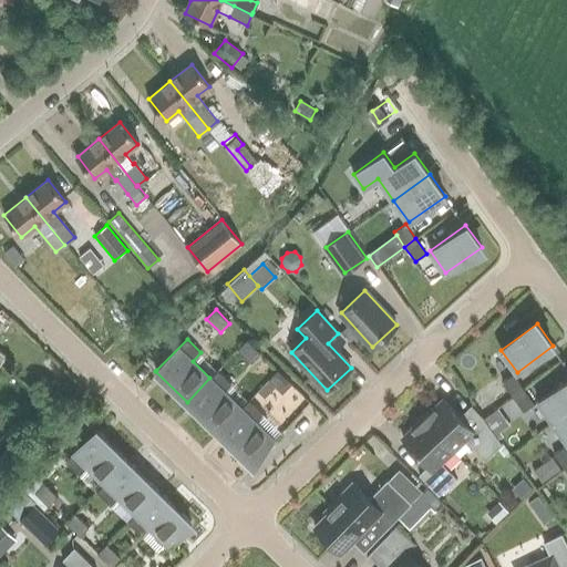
[(260,353),(247,340),(237,349),(251,363),(260,353)]
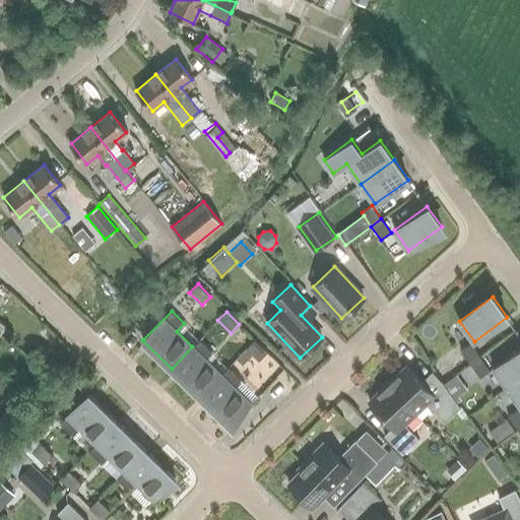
[(200,339),(192,346),(172,369),(200,396),(221,375),(205,359),(212,351),(200,339)]
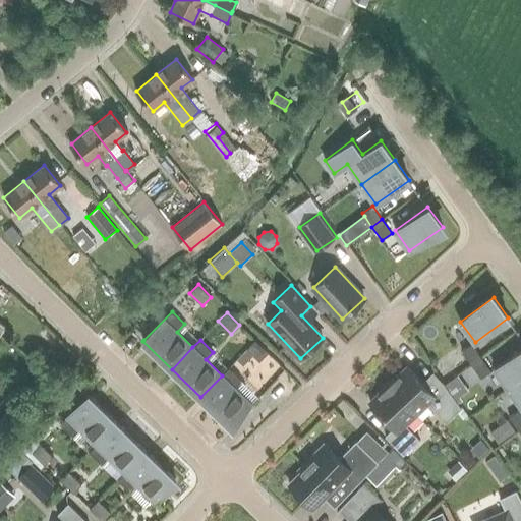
[(255,340),(246,349),(252,354),(259,361),(268,352),(255,340)]
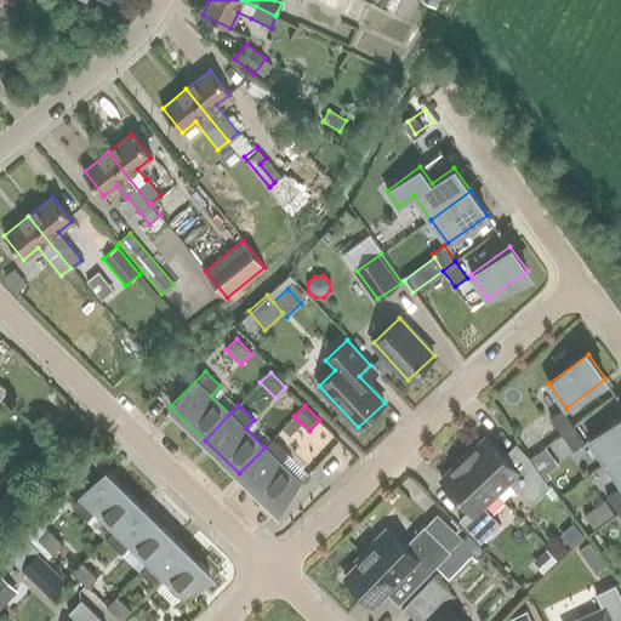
[(550,419),(562,434),(574,426),(562,410),(550,419)]
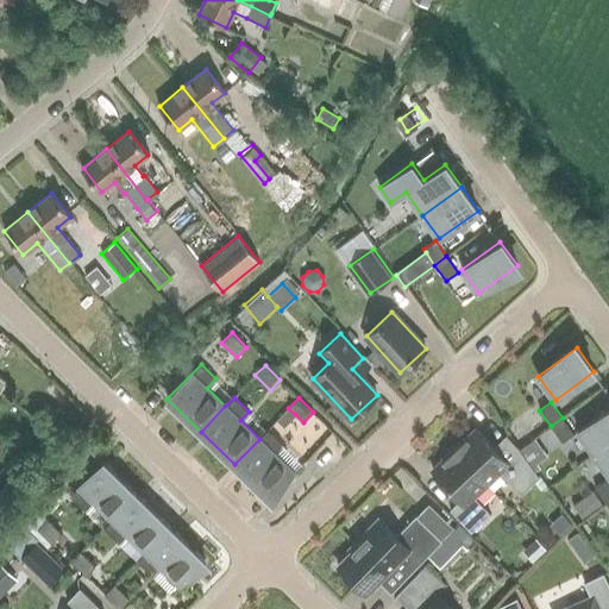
[(594,453),(608,443),(608,407),(577,431),(594,453)]
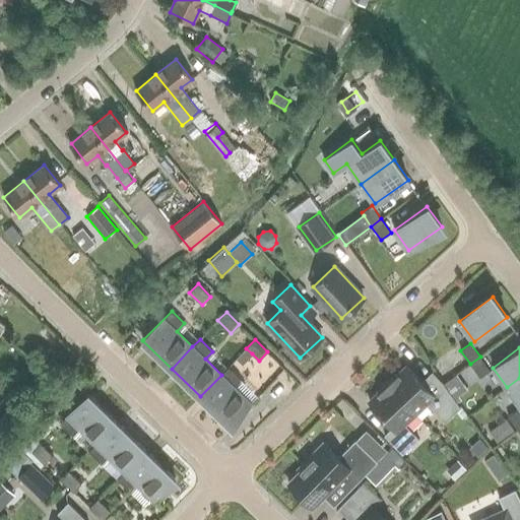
[(246,348),(235,360),(241,366),(252,353),(246,348)]
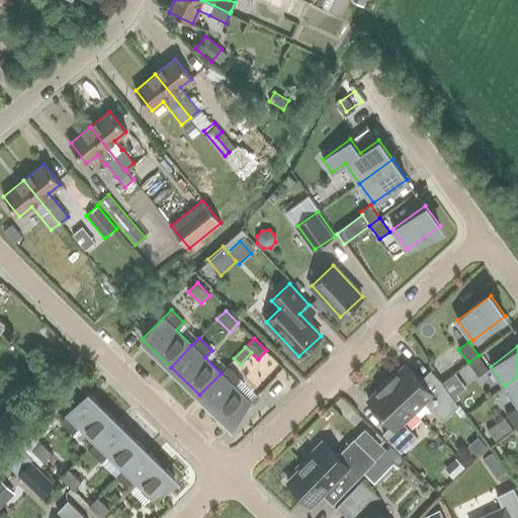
[(488,369),(479,355),(468,362),(479,376),(488,369)]
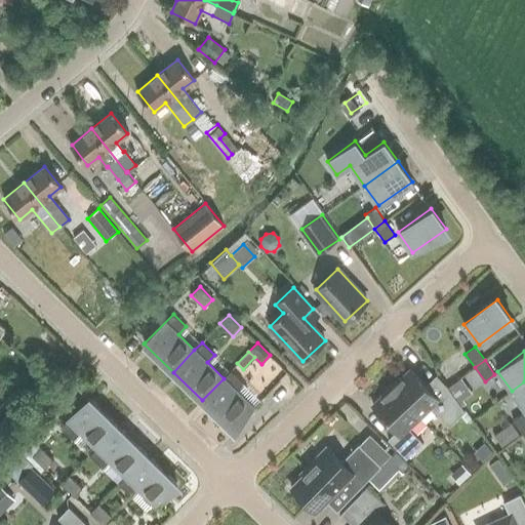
[(45,367),(55,375),(56,374),(61,369),(50,361),(45,367)]
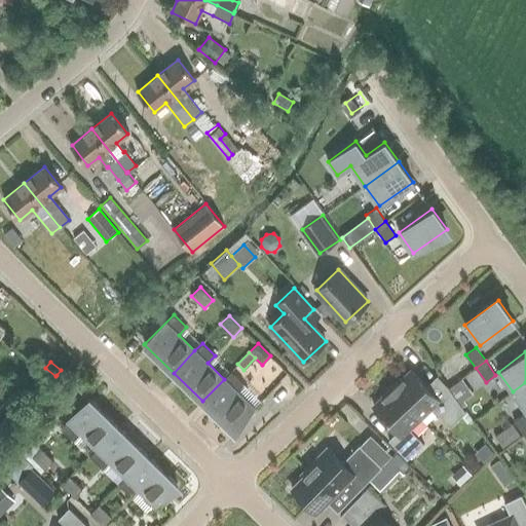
[(231,371),(224,379),(202,401),(232,430),(254,408),(253,407),(236,391),(243,384),(231,371)]
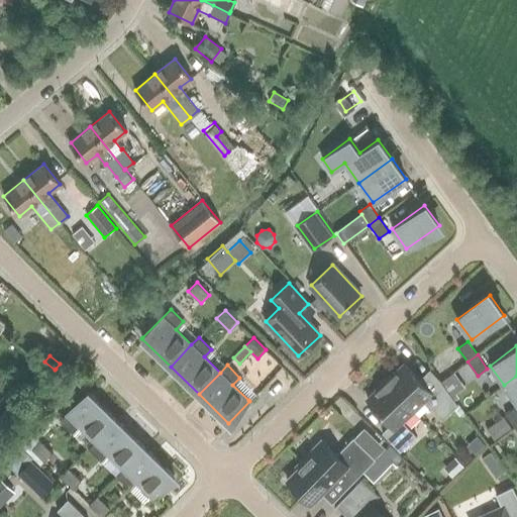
[(404,365),(386,382),(413,411),(424,401),(442,420),(457,405),(439,379),(427,390),(404,365)]
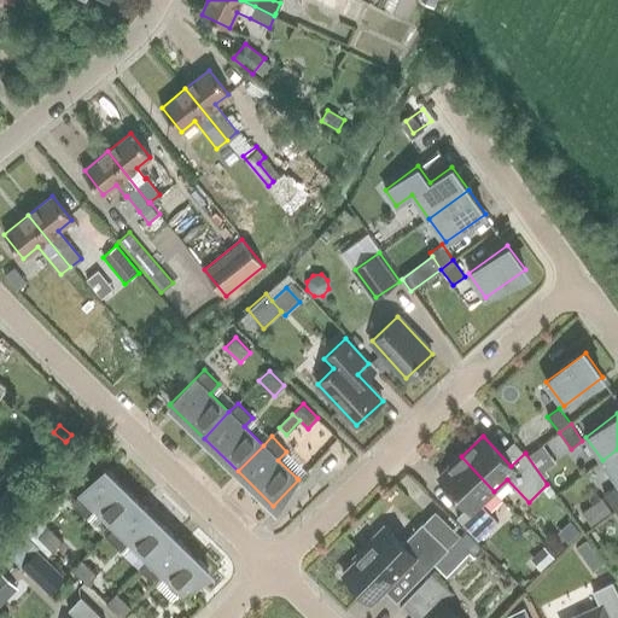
[(540,473),(553,464),(541,445),(526,455),(540,473)]
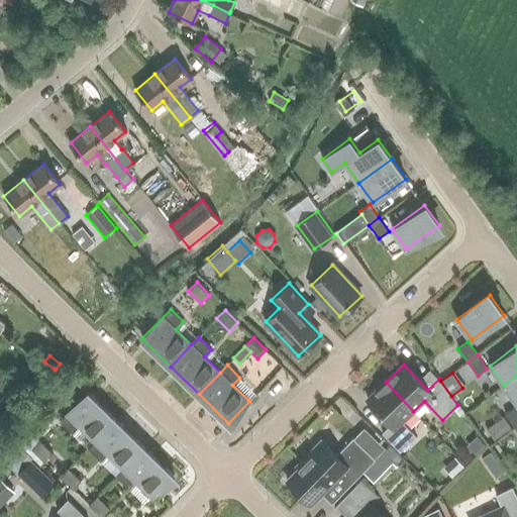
[(516,402),(516,376),(504,385),(516,402)]
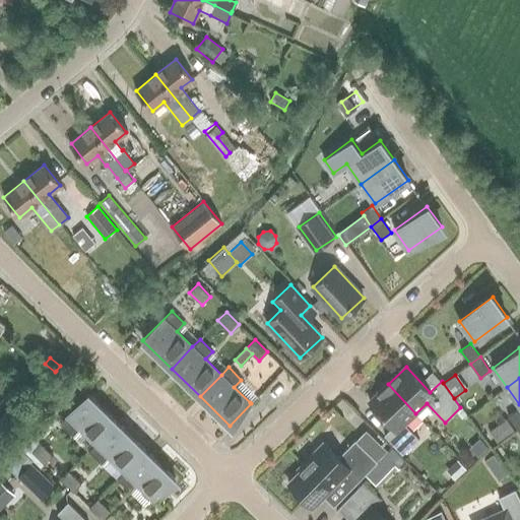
[(404,424),(415,413),(388,384),(369,401),(393,427),(384,435),(402,454),(418,439),(404,424)]
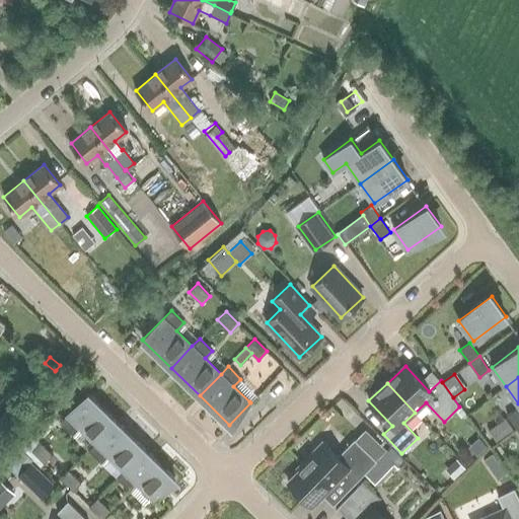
[(117,421),(88,392),(87,393),(60,422),(73,434),(80,427),(95,442),(117,421)]
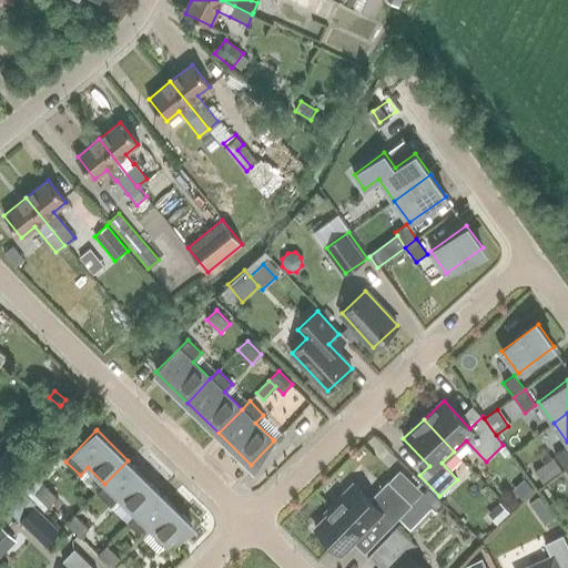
[(555,455),(566,469),(567,467),(567,449),(566,447),(555,455)]
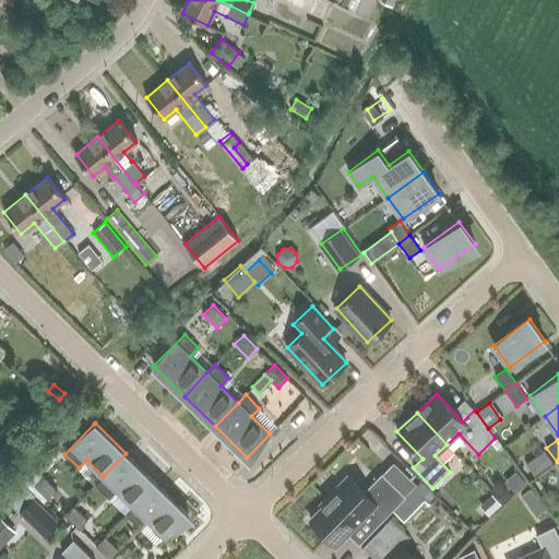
[(156,484),(126,453),(103,476),(95,485),(109,498),(117,490),(134,507),(156,484)]
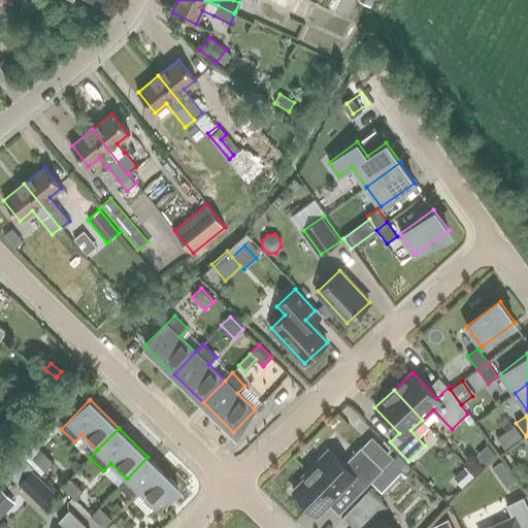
[(34,444),(27,453),(32,458),(40,450),(34,444)]
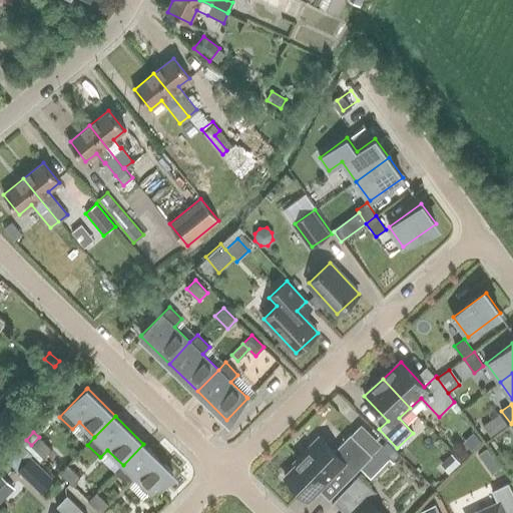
[(304,456),(285,476),(309,500),(333,475),(343,486),(373,456),(351,434),(334,451),(319,437),(315,441),(303,454),(304,456)]
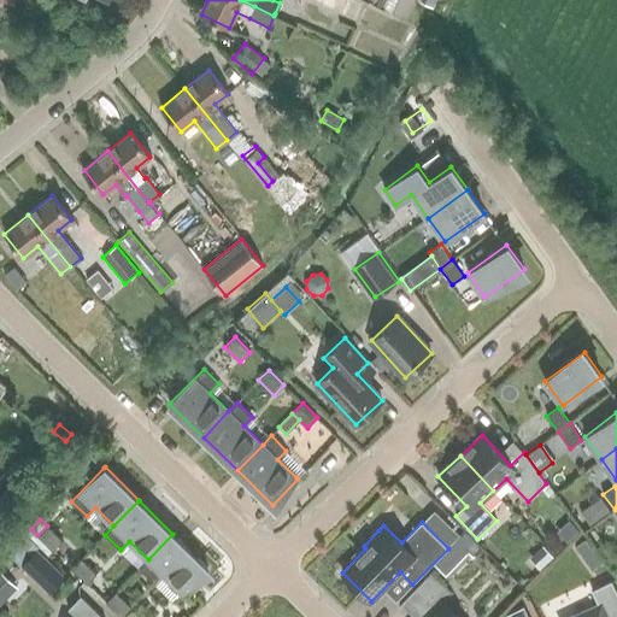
[(558,536),(568,546),(580,534),(570,524),(558,536)]
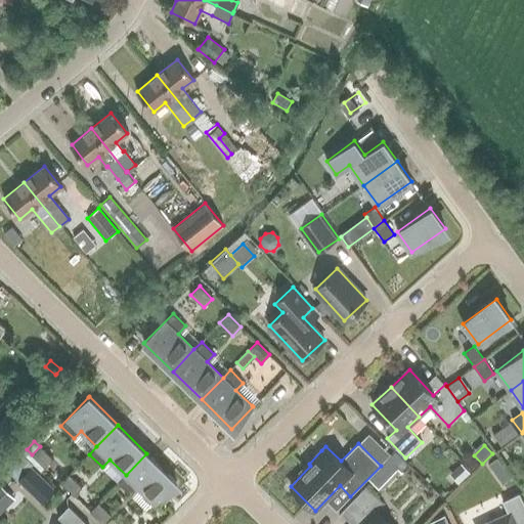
[(32,454),(45,468),(53,459),(41,446),(40,446),(32,454)]
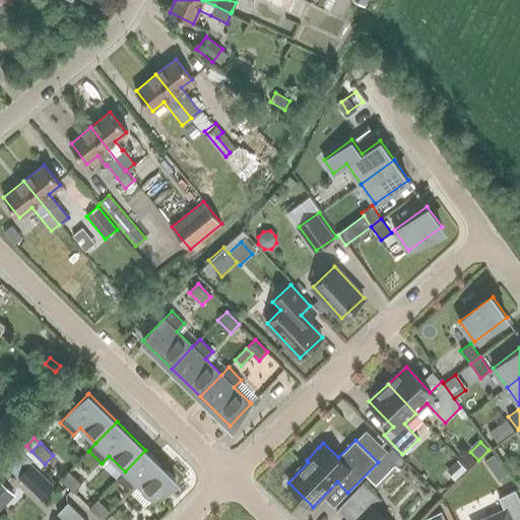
[(145,450),(125,471),(117,478),(130,492),(137,483),(153,500),(154,501),(176,478),(145,450)]
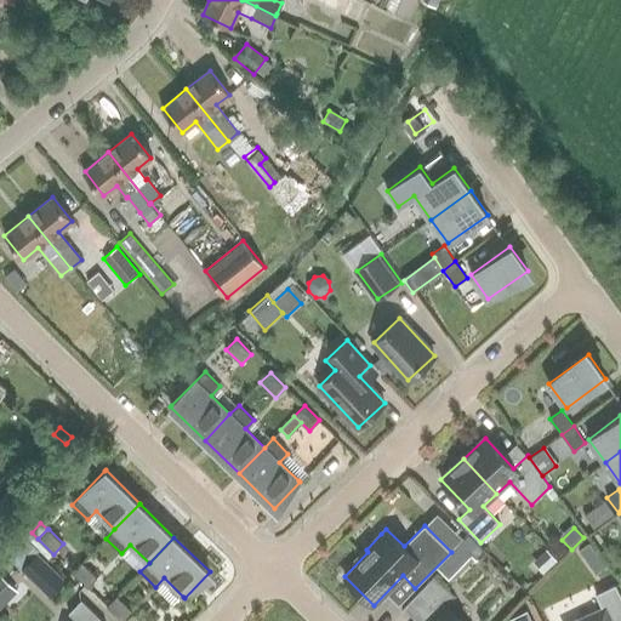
[(547,550),(536,559),(547,571),(557,560),(547,550)]
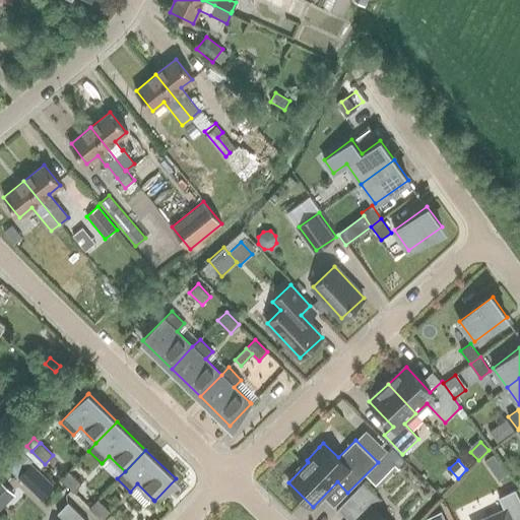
[(376,485),(387,473),(377,463),(365,475),(376,485)]
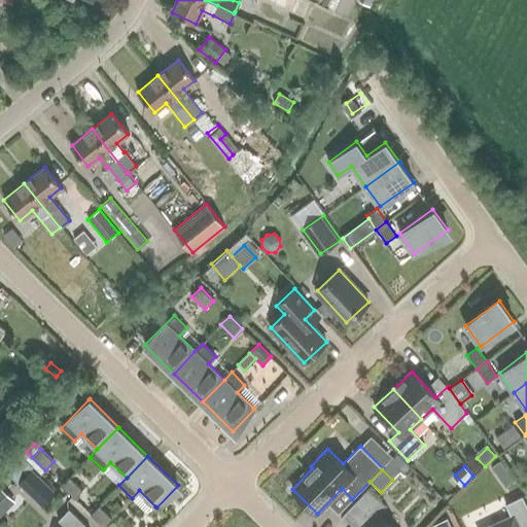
[(70,477),(62,486),(74,498),(82,490),(70,477)]
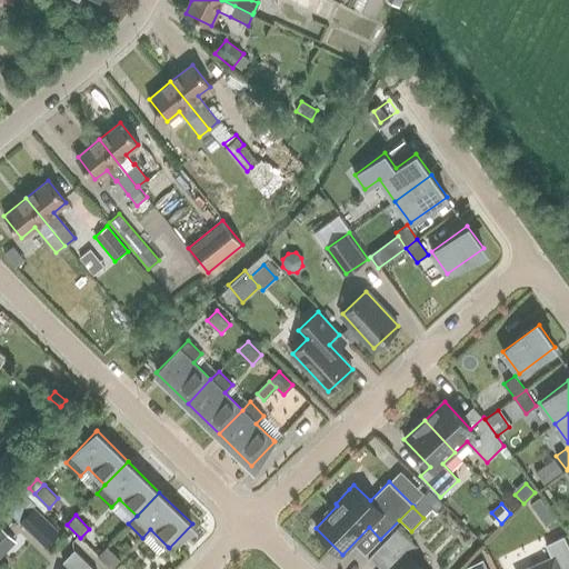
[(60,531),(47,519),(32,535),(46,547),(60,531)]
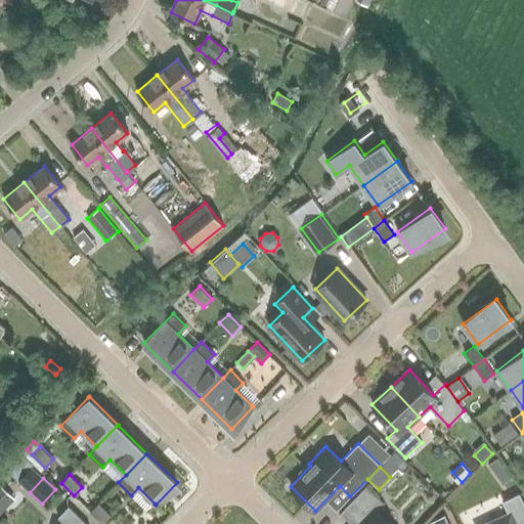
[(0,484),(0,512),(14,498),(0,484)]
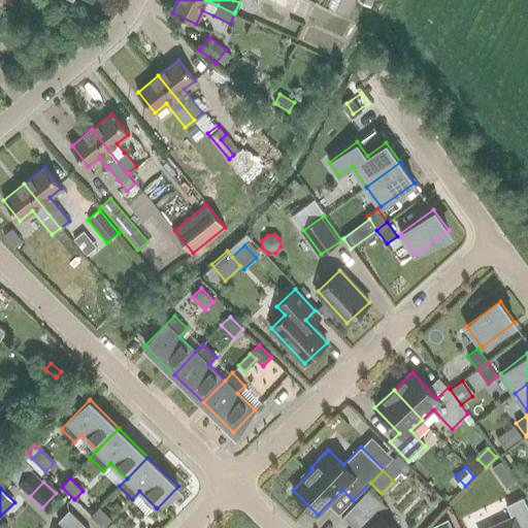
[(355,527),(393,527),(378,514),(386,506),(369,491),(371,490),(370,489),(341,518),(342,519),(343,517),(355,527)]
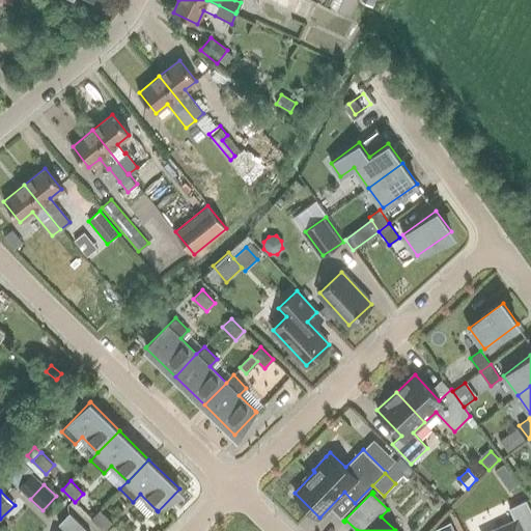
[(530,530),(530,509),(526,500),(508,508),(515,522),(496,530),(530,530)]
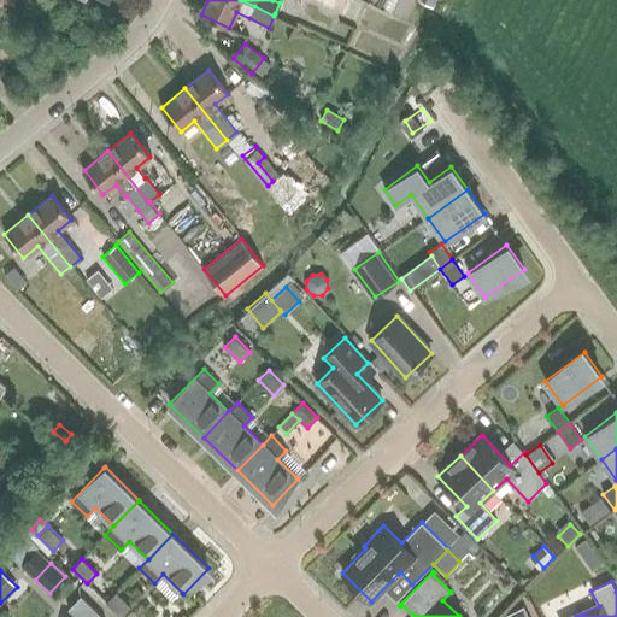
[(131,606),(116,592),(106,603),(121,616),(131,606)]
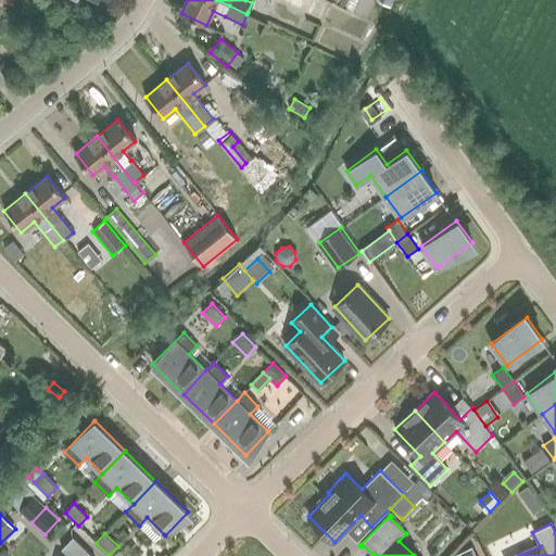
[(92,555),(73,536),(61,548),(68,555),(92,555)]
